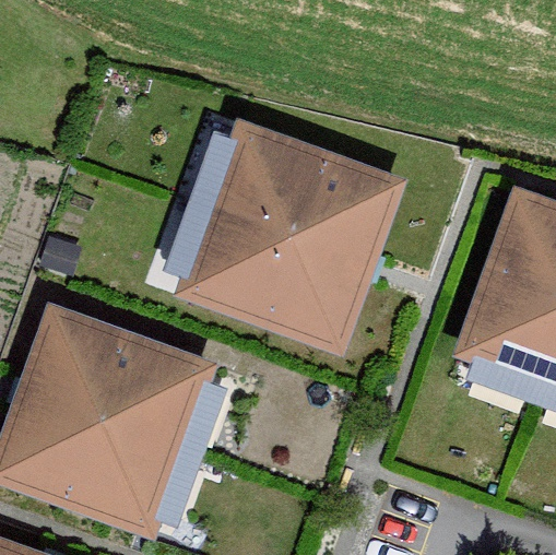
[(404,177),(237,117),(173,293),(340,354),(369,271),(404,177)]
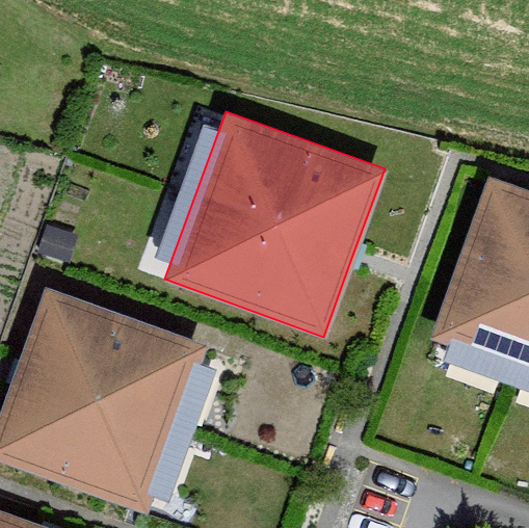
[(528,196),(484,181),(428,336),(528,371),(528,196)]
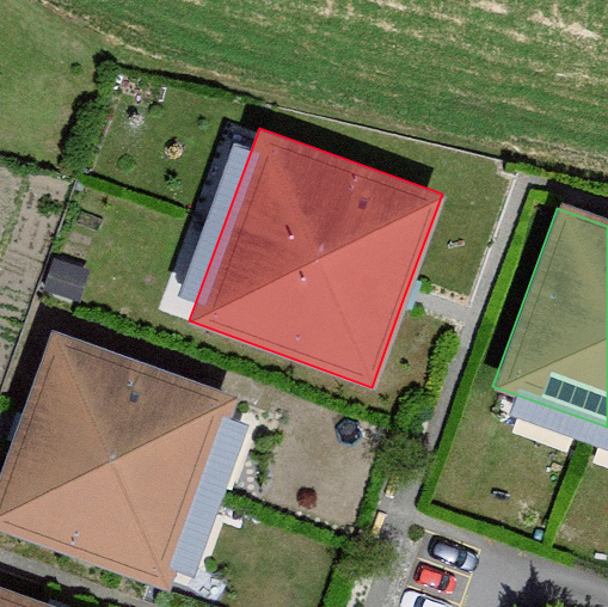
[(81,275),(51,265),(42,296),(73,306),(81,275)]
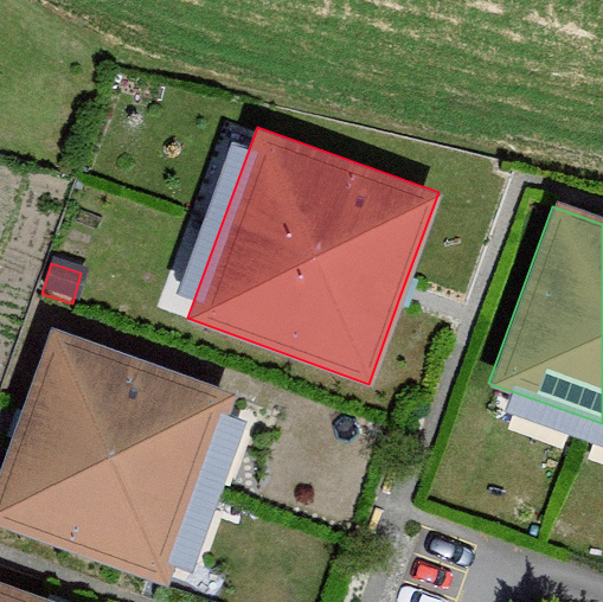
[(17,424),(0,467),(0,522),(165,582),(235,392),(52,327),(17,424)]
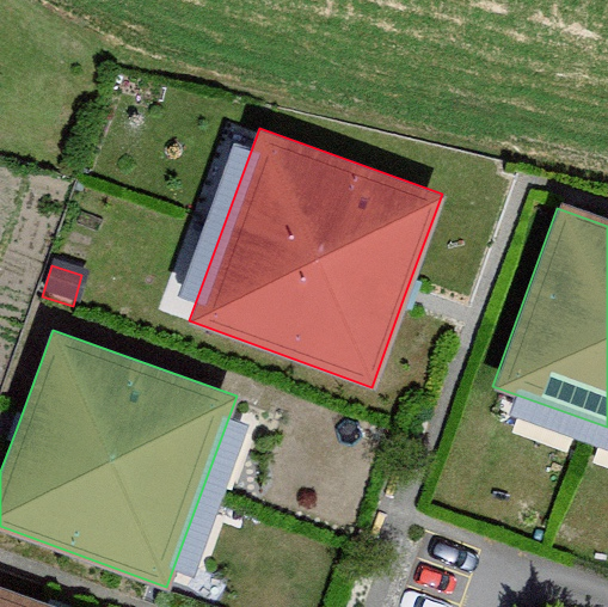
[(61,606),(0,584),(0,606),(61,606)]
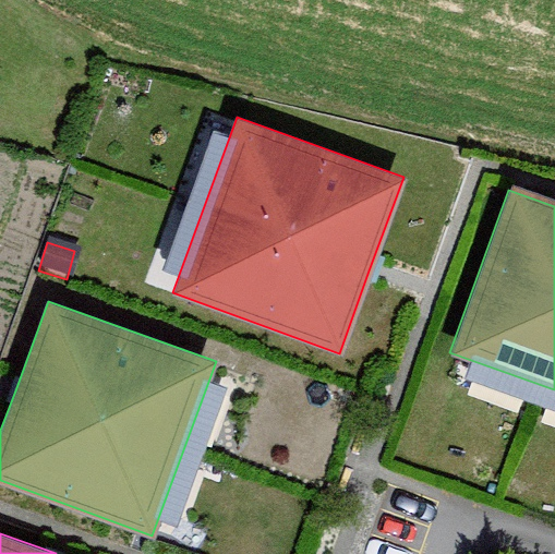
All buildings are outlined.
